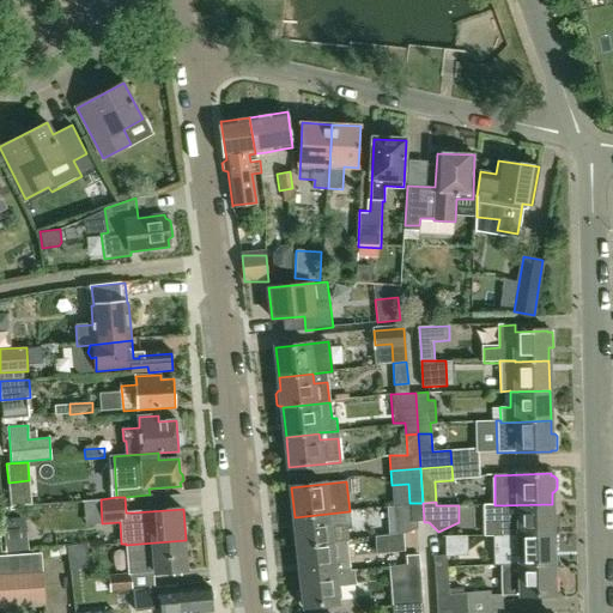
[(424,522),(423,503),(410,503),(410,505),(393,505),(395,535),(395,536),(404,535),(417,528),(417,522),(424,522)]
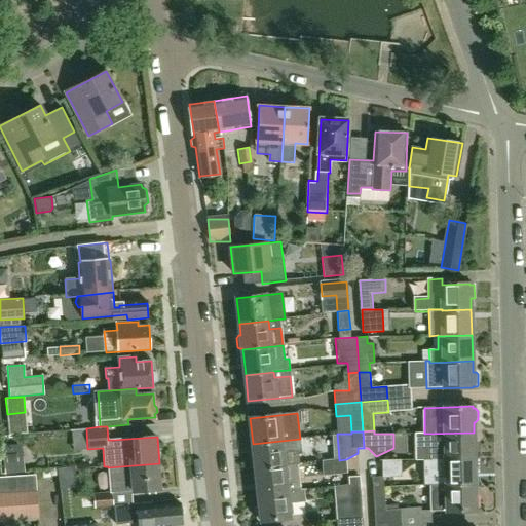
[(475,459),(474,433),(424,434),(425,460),(475,459)]
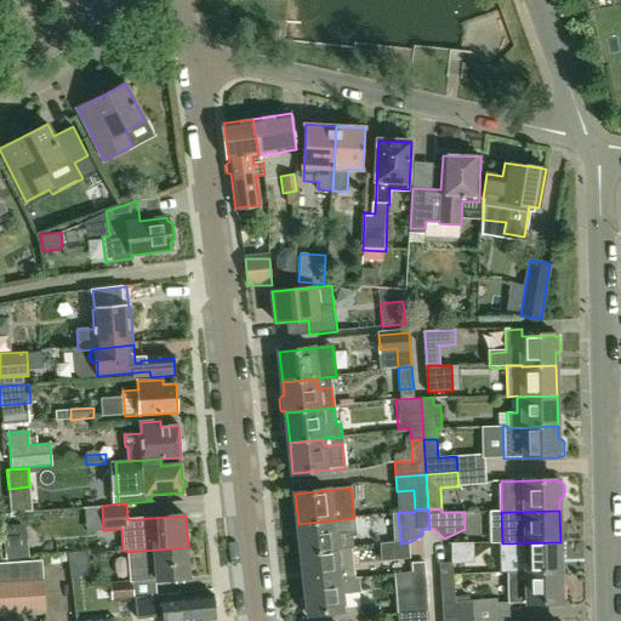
[(355,535),(354,518),(298,524),(300,536),(296,536),(295,539),(296,553),(301,552),(301,554),(351,550),(351,547),(353,547),(352,535),(355,535)]
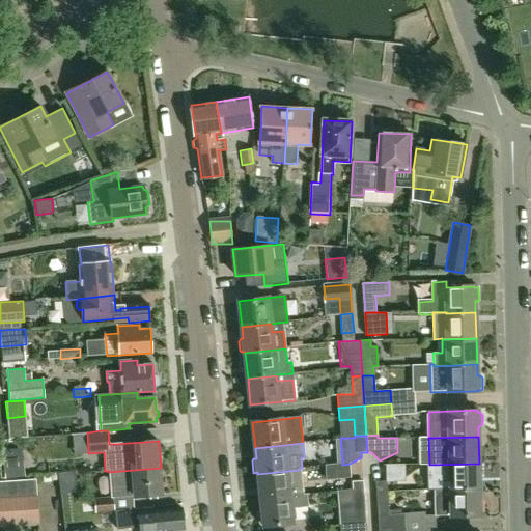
[(24,475),(22,448),(2,450),(5,477),(24,475)]
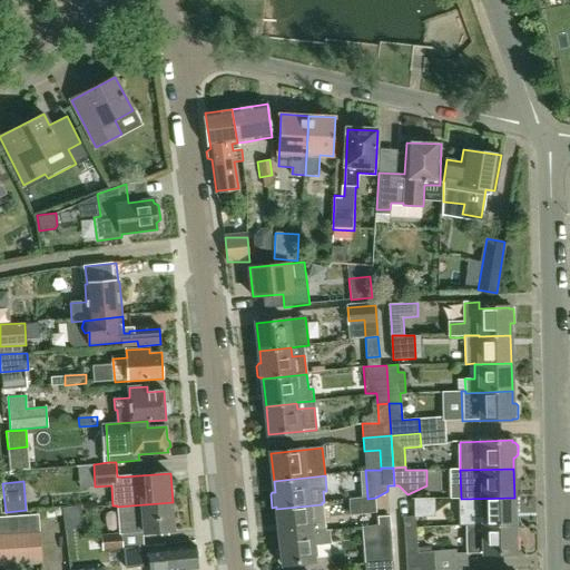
[(375,512),(375,498),(367,499),(367,498),(349,499),(350,514),(375,512)]
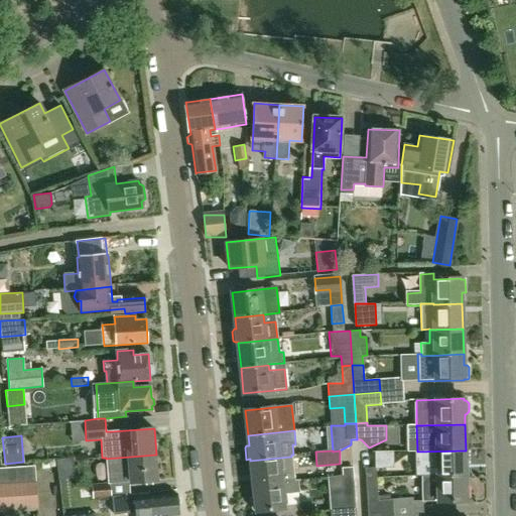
[(466,476),(466,450),(417,452),(417,467),(430,467),(430,477),(466,476)]
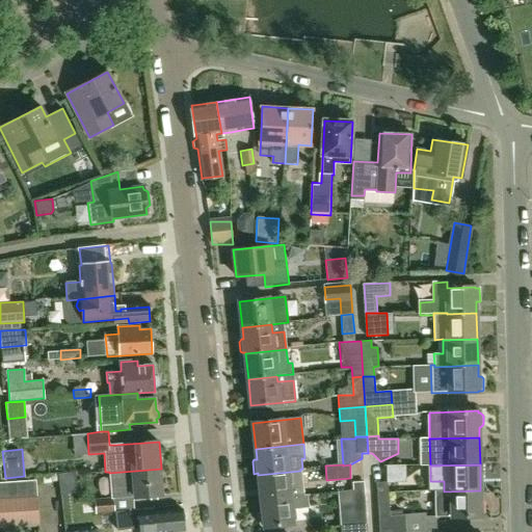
[(163,496),(161,469),(109,473),(111,498),(111,500),(113,499),(163,496)]
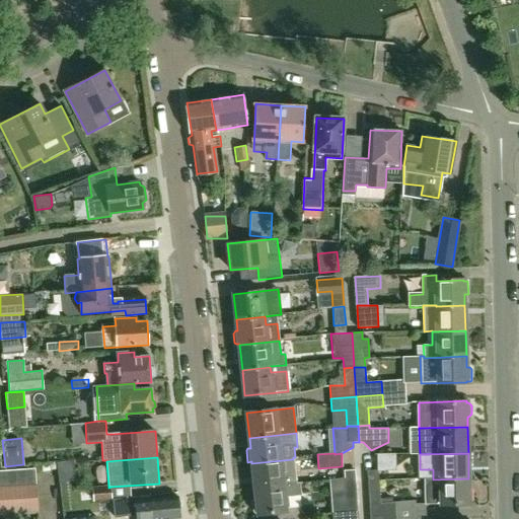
[(295,483),(293,459),(251,463),(254,489),(296,485),(295,483)]
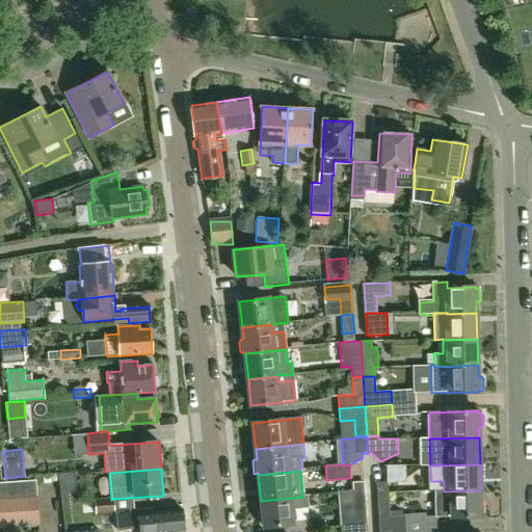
[(353,497),(365,496),(364,481),(352,482),(353,497)]
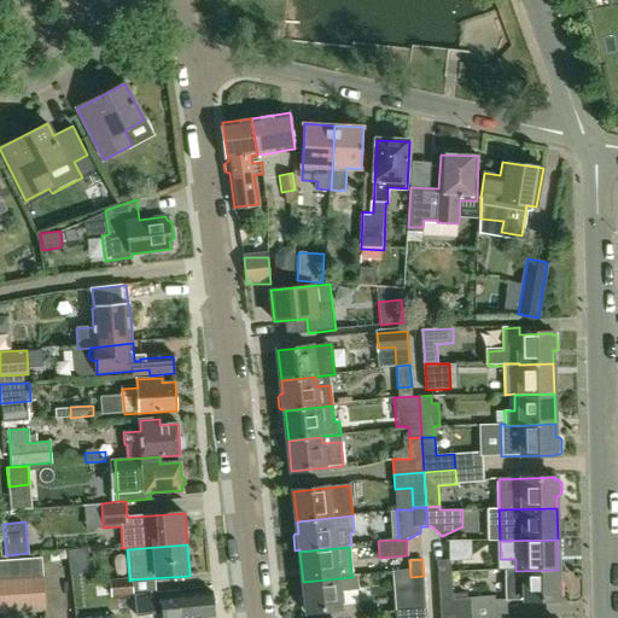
[(45,611),(42,577),(41,560),(0,561),(0,613),(23,612),(45,611)]
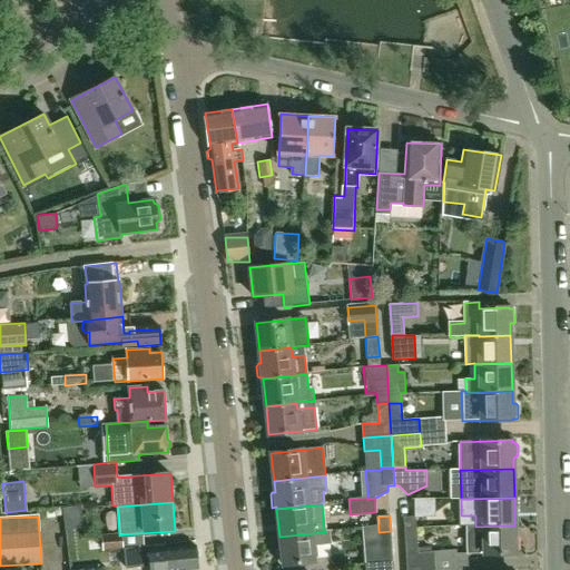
[(404,537),(416,536),(415,517),(403,518),(404,537)]
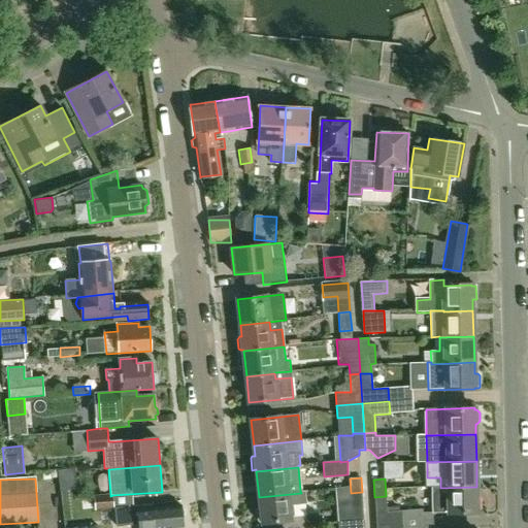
[(66,486),(67,503),(79,502),(78,485),(66,486)]
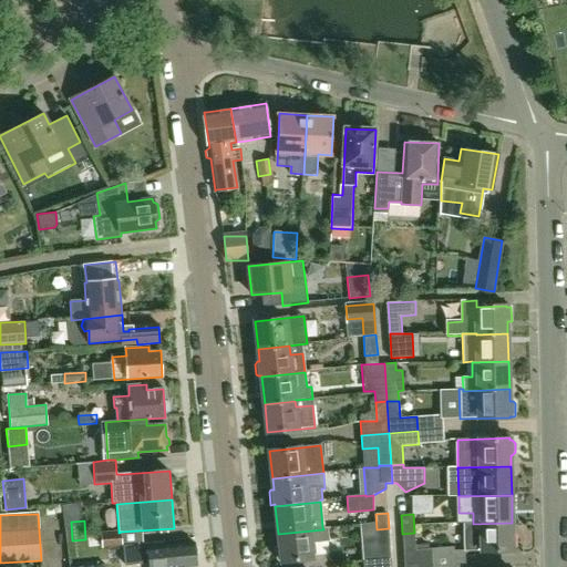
[(513,550),(512,523),(473,524),(463,524),(464,550),(464,552),(513,550)]
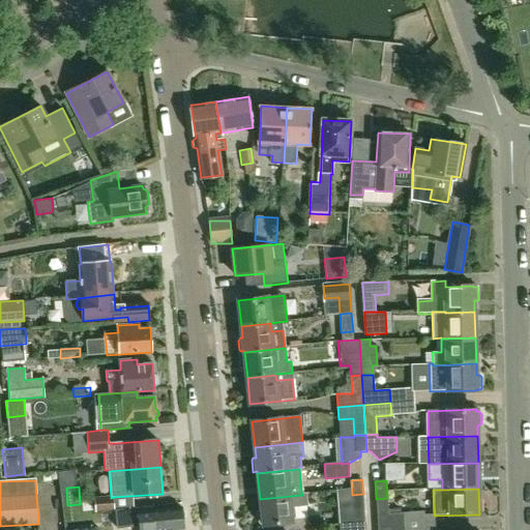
[(292,523),(290,507),(307,506),(305,493),(301,493),(302,495),(260,499),(261,509),(258,509),(257,511),(258,523),(260,524),(263,524),(263,526),(292,523)]
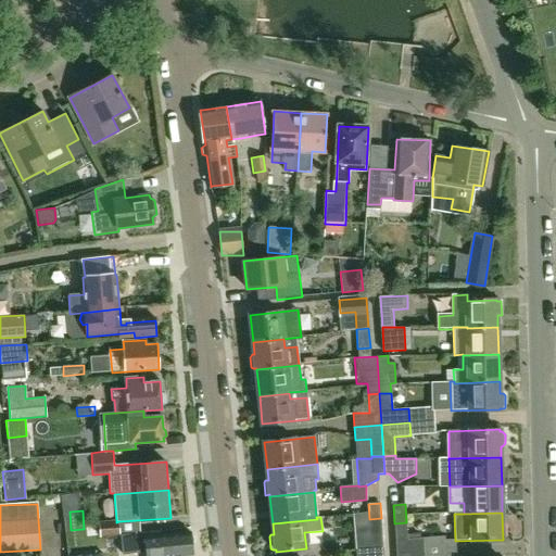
[(355,551),(383,548),(381,518),(369,519),(369,525),(353,526),(355,551)]
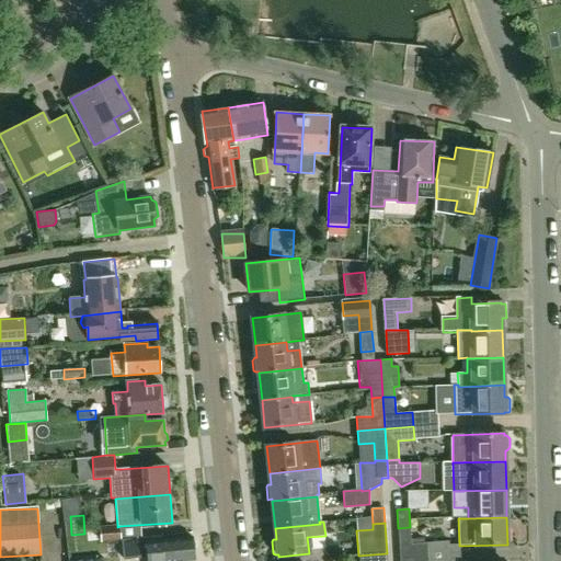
[(117,525),(100,526),(102,540),(121,539),(119,526),(117,527),(117,525)]
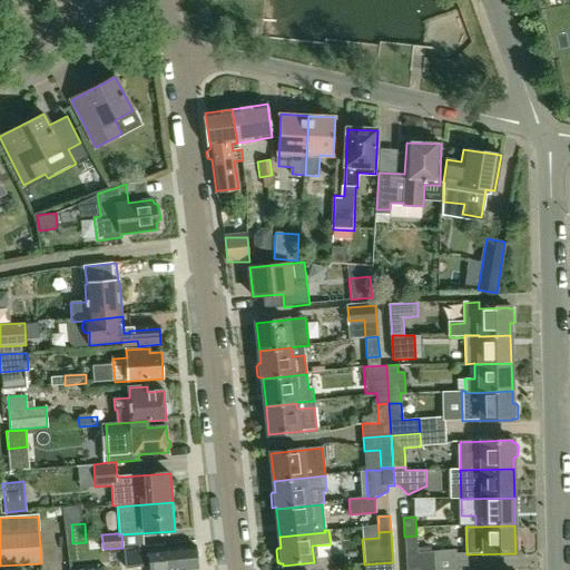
[(434,566),(434,552),(418,553),(416,536),(404,537),(406,568),(434,566)]
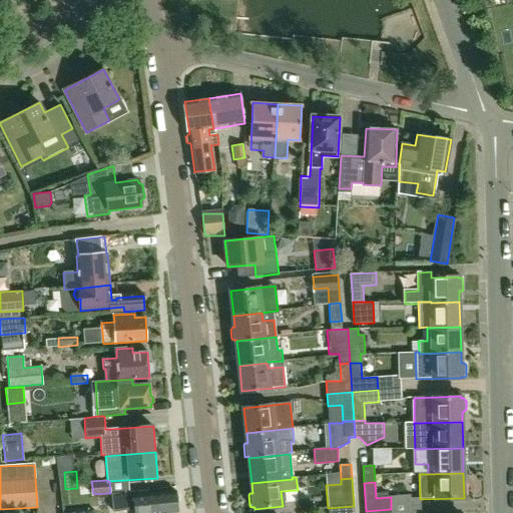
[(149,490),(124,493),(108,495),(109,512),(135,510),(135,512),(170,512),(178,512),(176,491),(149,494),(149,490)]
